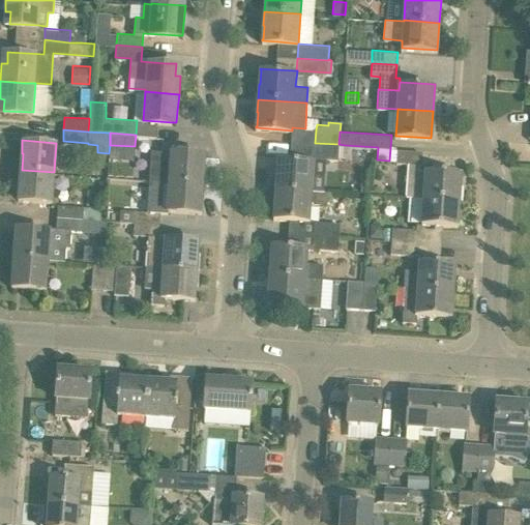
[(315,143),(315,156),(337,157),(339,155),(344,156),(345,145),(315,143)]
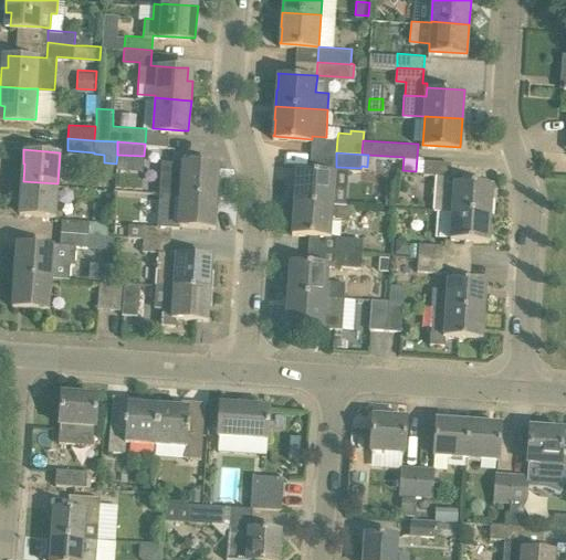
[(437,173),(435,207),(491,211),(493,182),(449,180),(451,160),(429,159),(425,159),(423,172),(437,173)]
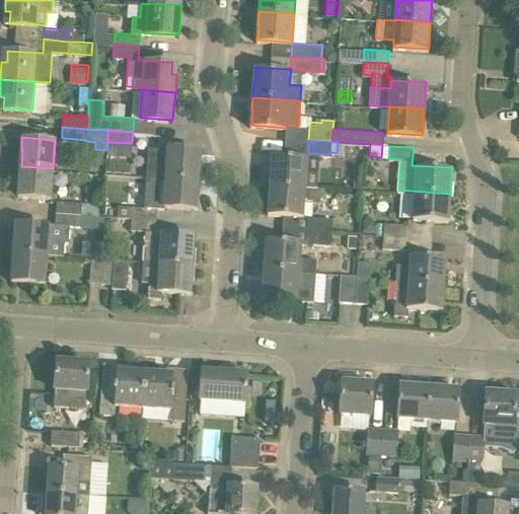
[(165,176),(198,178),(199,162),(200,162),(201,150),(167,147),(167,148),(165,175),(165,176)]
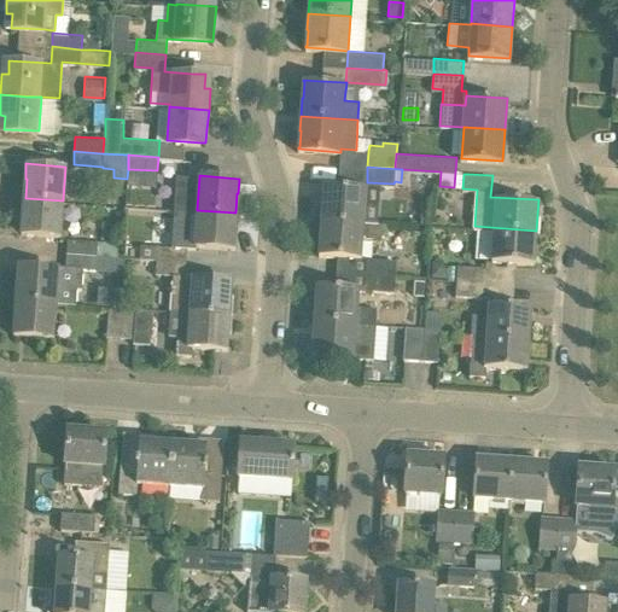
[(363,221),(366,187),(338,185),(324,185),(321,219),(363,221)]
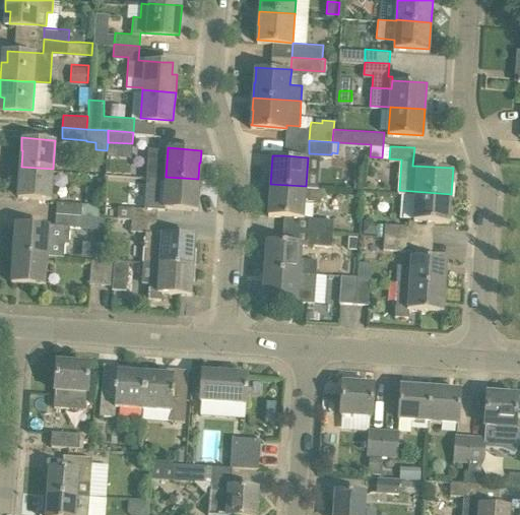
[(21,167),(19,182),(18,182),(17,195),(51,197),(53,169),(21,167)]
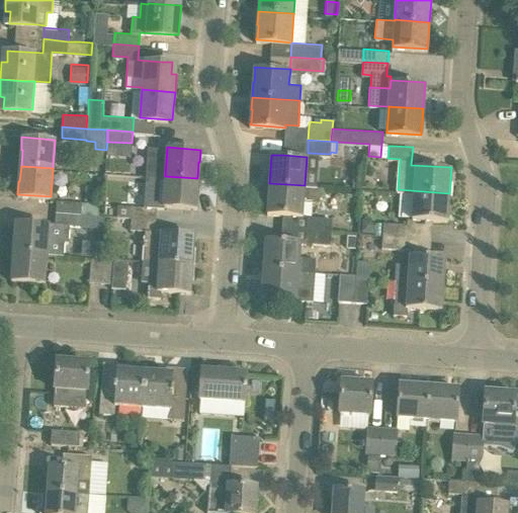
[(197,194),(196,194),(197,178),(165,176),(147,174),(144,205),(157,205),(163,206),(163,203),(196,206),(197,194)]
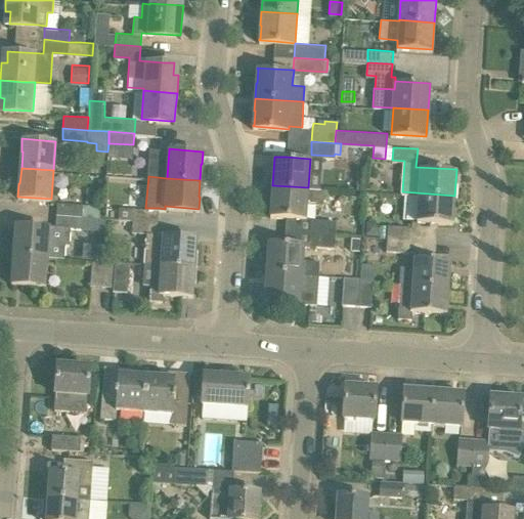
[(270,215),(287,216),(306,217),(307,202),(323,204),(324,189),(308,187),(272,185),(270,215)]
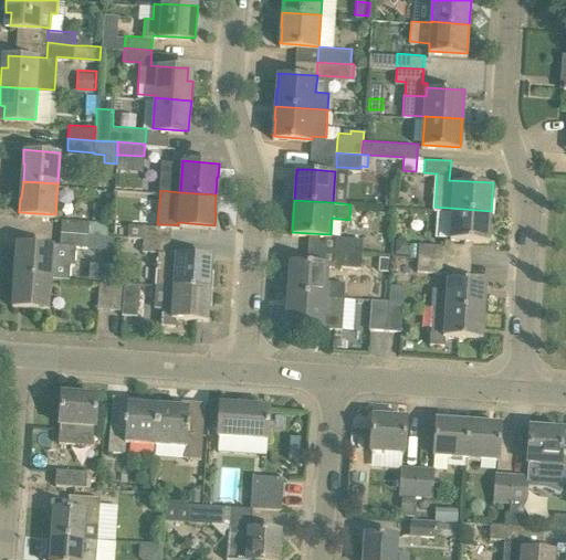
[(491,211),(435,207),(433,208),(452,209),(450,238),(489,240),(491,211)]
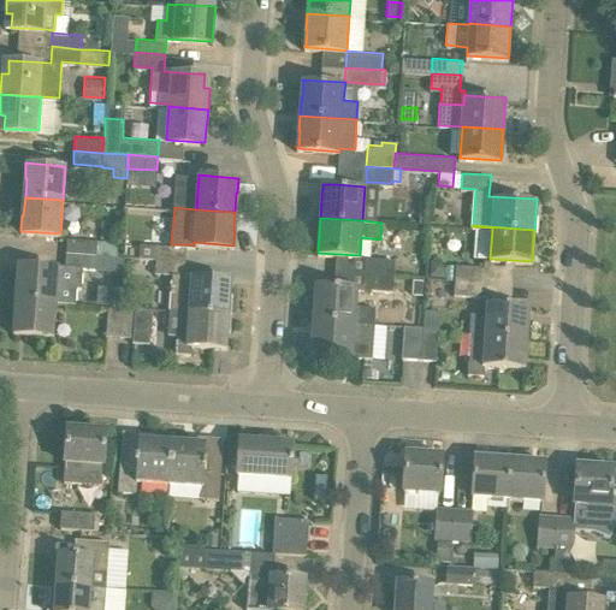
[(66,250),(96,252),(98,238),(67,236),(66,250)]
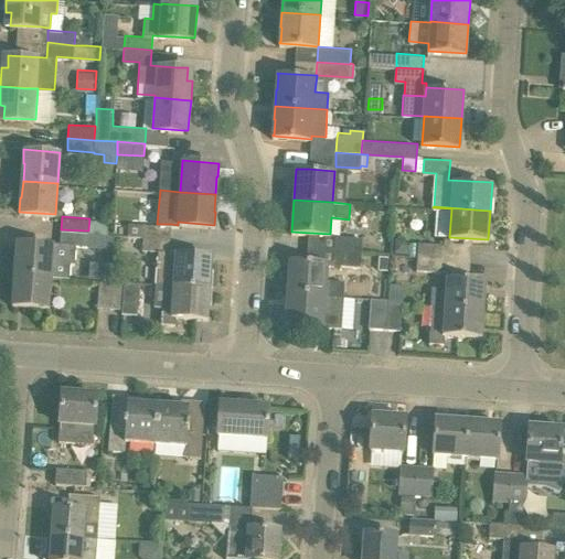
[(127,234),(144,235),(170,237),(171,224),(157,224),(128,222),(127,233),(127,234)]
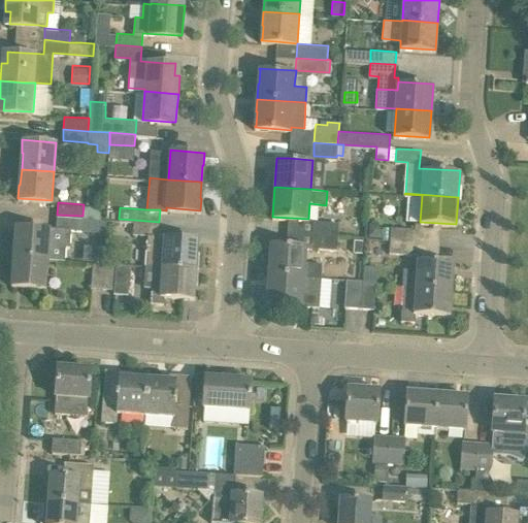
[(83,216),(57,215),(56,228),(81,229),(83,225),(88,226),(89,217),(83,216)]
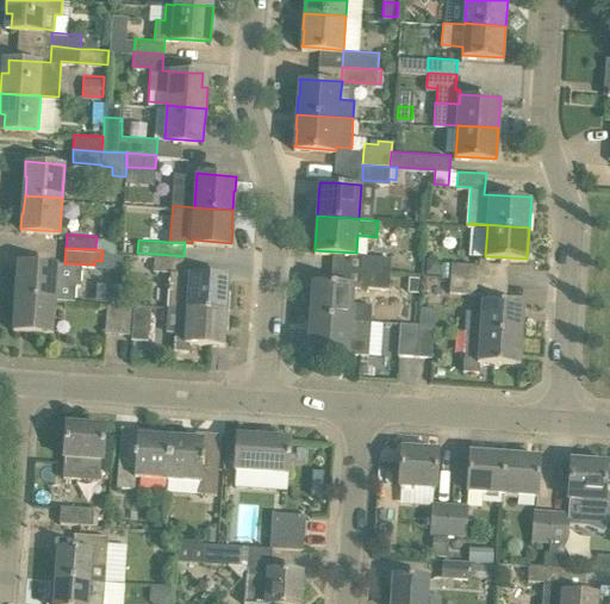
[(123,251),(109,250),(109,263),(122,265),(123,251)]
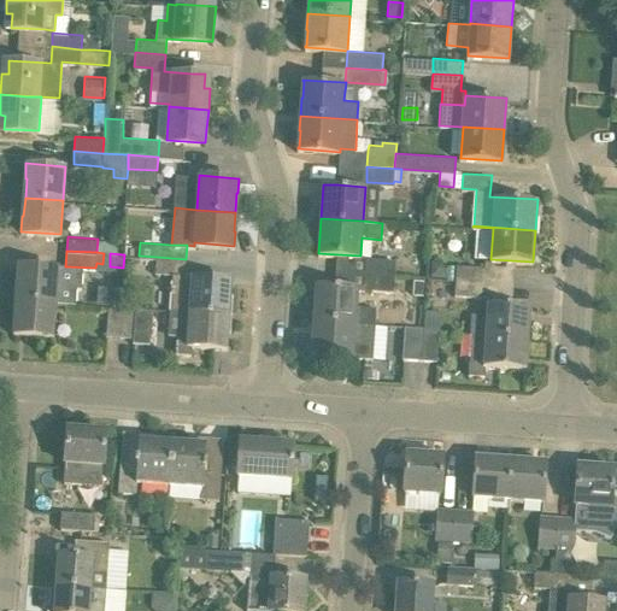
[(395,258),(365,256),(364,271),(394,274),(395,258)]
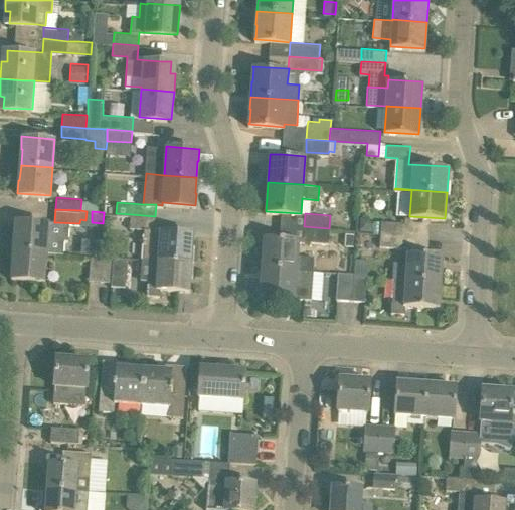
[(149,258),(190,261),(191,245),(192,245),(193,232),(161,230),(161,228),(154,227),(155,216),(131,214),(130,226),(144,227),(142,258),(149,258)]
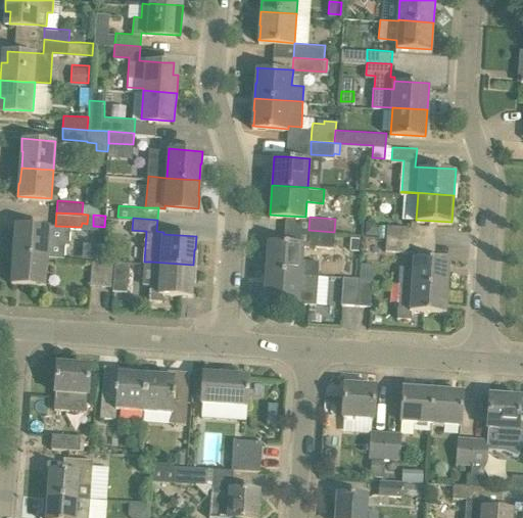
[(365,232),(378,233),(378,226),(373,220),(366,220),(365,232)]
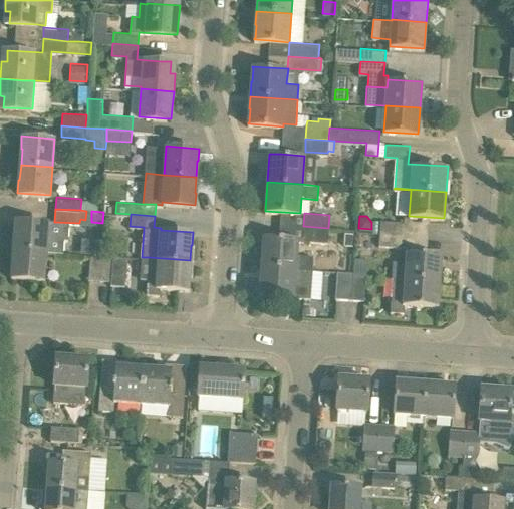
[(404,221),(380,219),(379,232),(403,233),(404,221)]
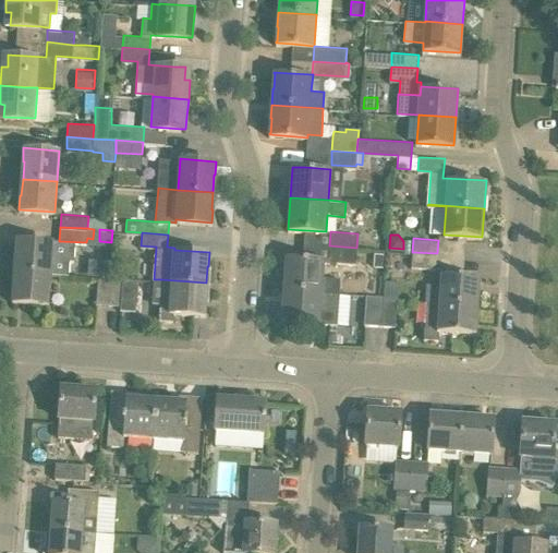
[(15,269),(50,272),(52,241),(16,239),(15,252),(16,253),(15,269)]
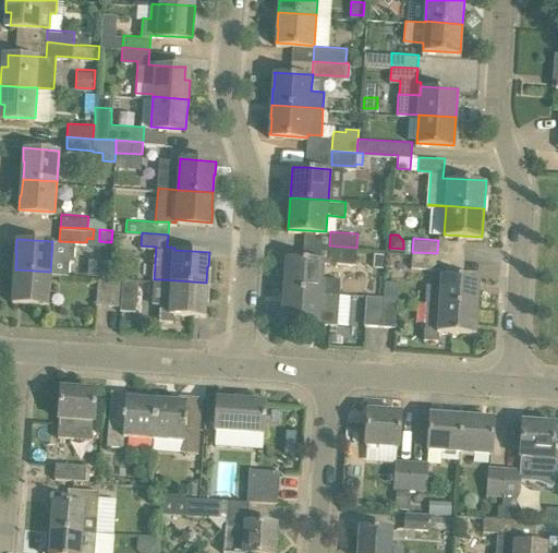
[(329,245),(329,260),(355,262),(356,248),(329,245)]
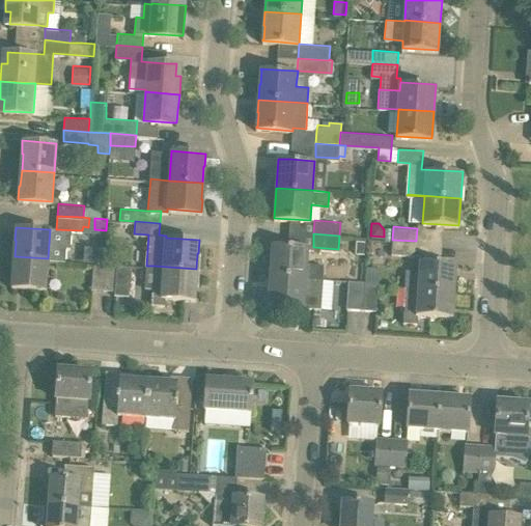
[(365,252),(365,240),(356,239),(355,252),(365,252)]
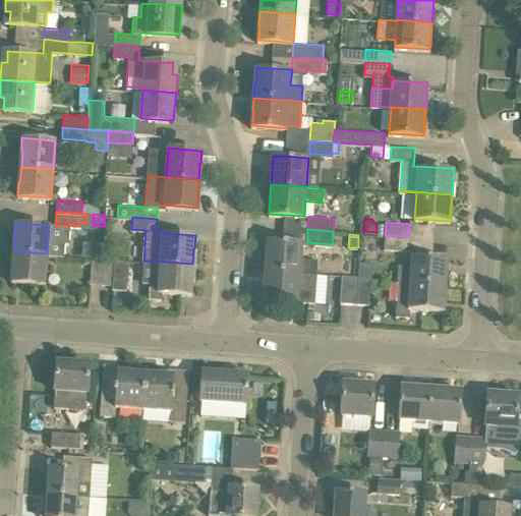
[(385,235),(384,247),(407,249),(408,236),(385,235)]
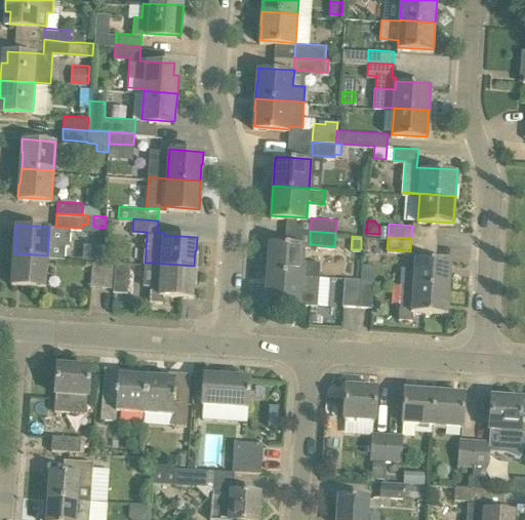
[(304,260),(306,244),(285,242),(269,242),(269,243),(270,243),(269,256),(268,257),(267,271),(319,275),(320,262),(304,260)]
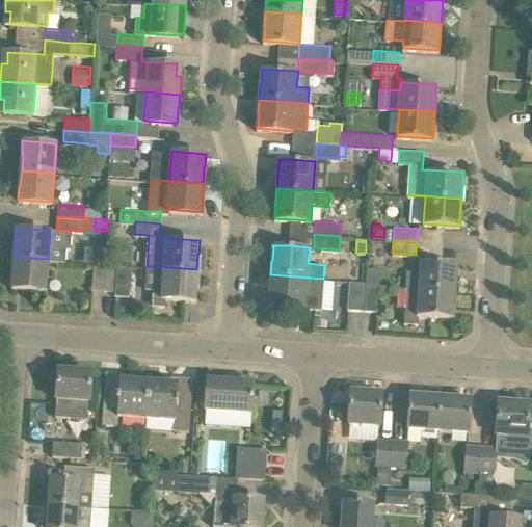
[(48,259),(15,257),(14,273),(12,273),(11,286),(46,289),(48,259)]
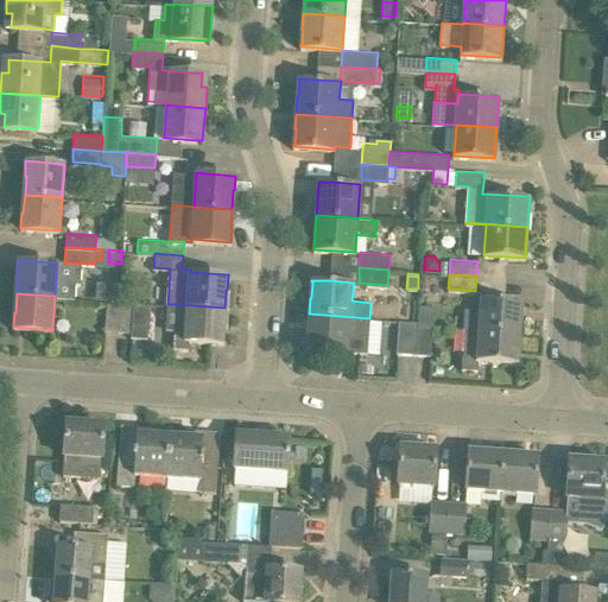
[(523,301),(506,299),(480,298),(479,329),(520,331),(523,301)]
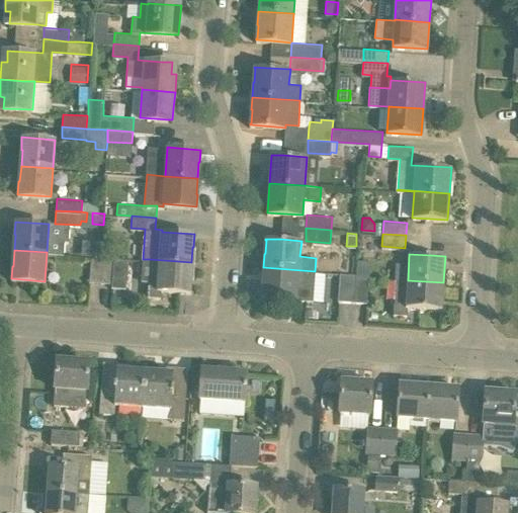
[(101,281),(102,256),(91,255),(89,280),(101,281)]
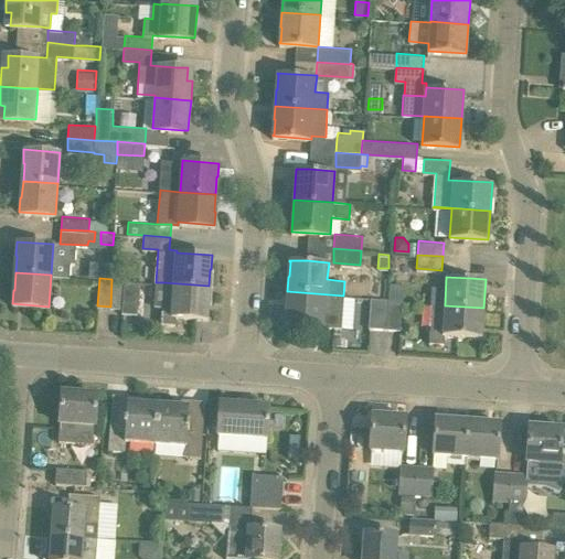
[(139,281),(125,280),(112,279),(110,307),(123,308),(123,311),(137,312),(139,281)]
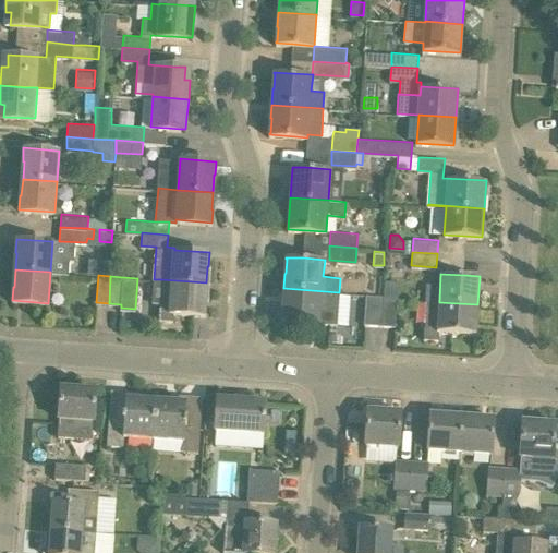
[(206,283),(161,279),(160,302),(159,319),(173,320),(173,312),(205,314),(206,300),(205,300),(206,283)]
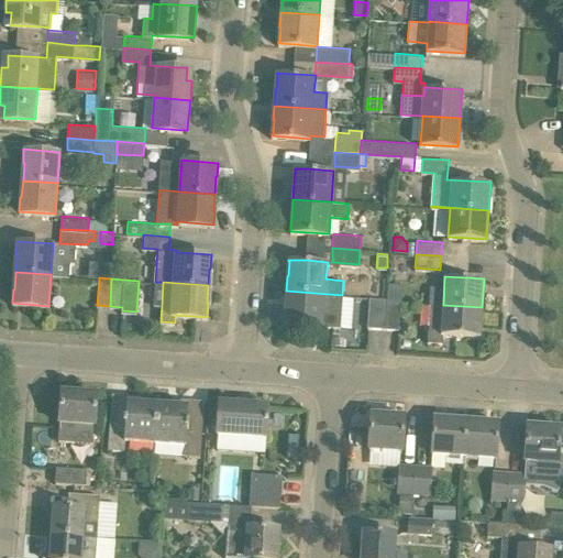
[(284,323),(340,326),(342,295),(286,291),(284,323)]
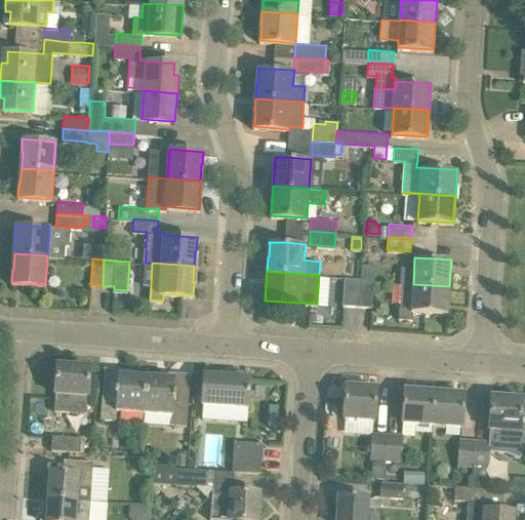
[(360,280),(347,279),(346,304),(358,305),(360,280)]
